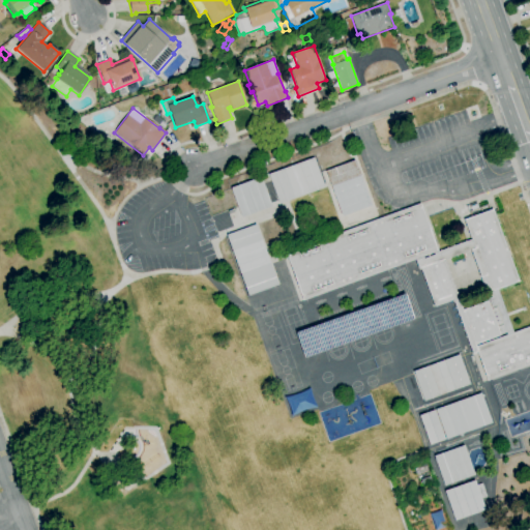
[(158,125),(152,120),(153,118),(151,117),(153,115),(155,116),(156,115),(163,120),(158,125)]
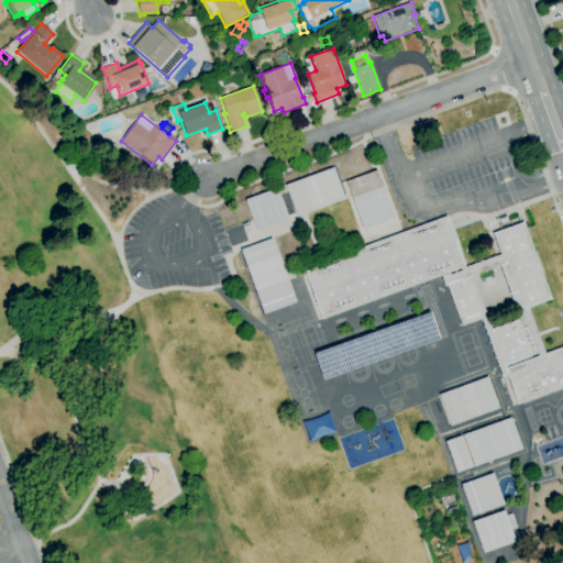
[(296,217),(285,186),(333,167),(344,198),(296,217)]
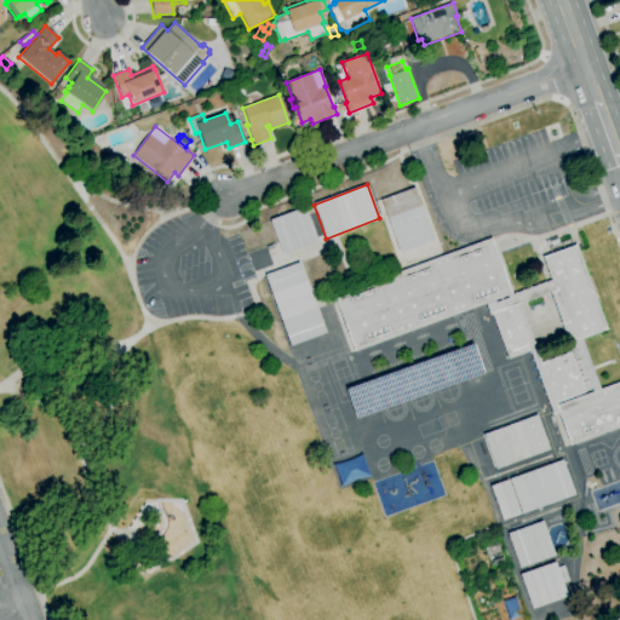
[(378,199),(397,253),(432,240),(413,187),(378,199)]
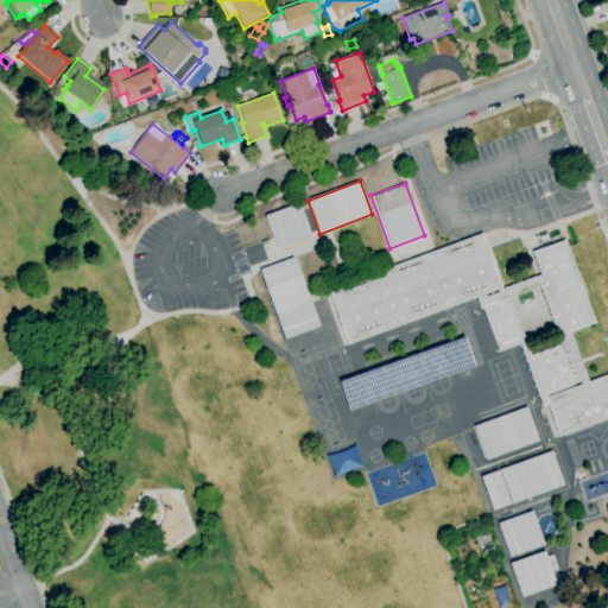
[(277,249),(264,215),(299,203),(311,238),(277,249)]
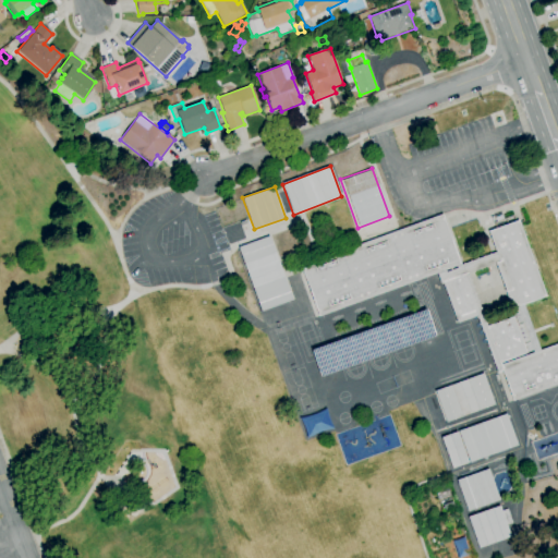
[(318,317),(300,266),(441,214),(460,265),(318,317)]
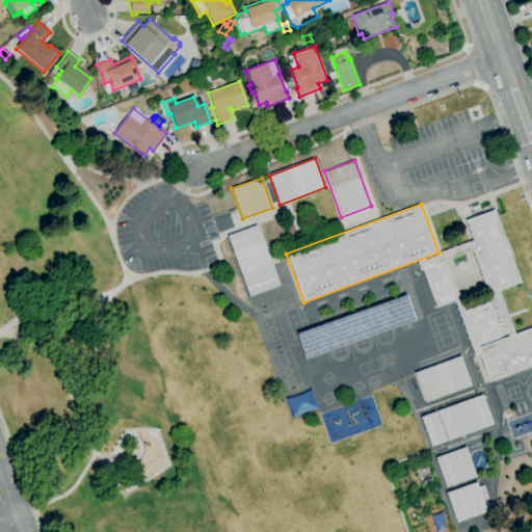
[(493,293),(491,293),(486,276),(482,278),(481,276),(472,251),(476,249),(473,240),(466,220),(495,210),(521,283),(493,293)]
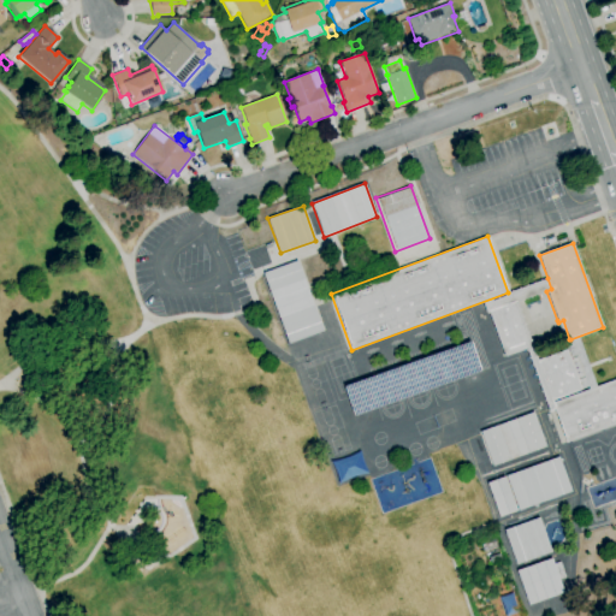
[(289,344),(262,273),(297,261),(323,331),(289,344)]
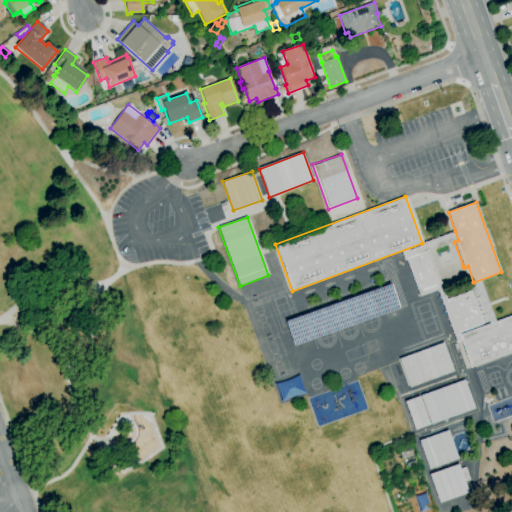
[(406,259),(404,260),(401,251),(409,248),(409,250),(419,246),(418,245),(455,231),(458,240),(454,242),(429,251),(406,259)]
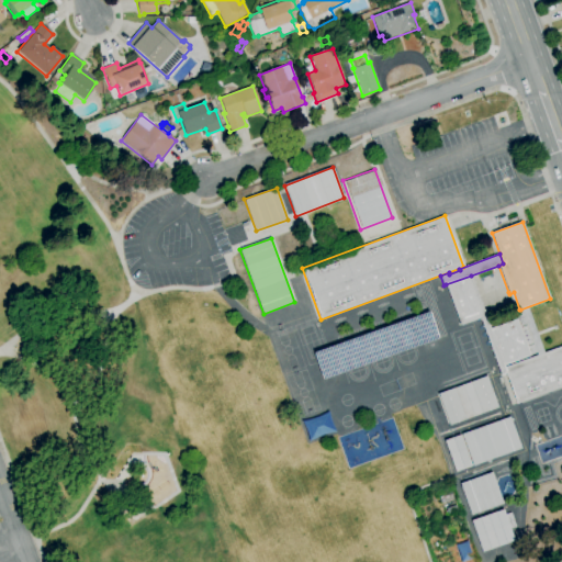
[(480,318),(460,325),(446,284),(471,276),(486,316),(480,318)]
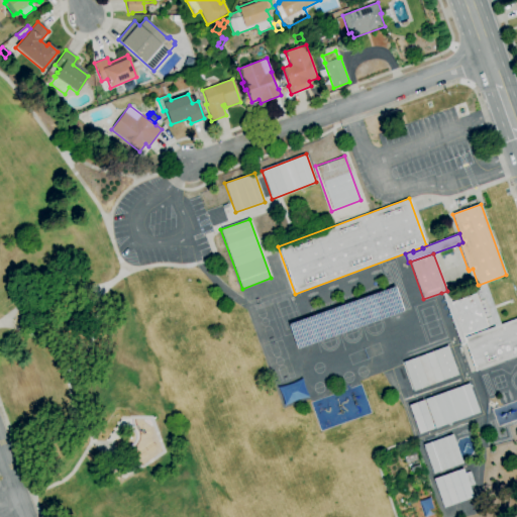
[(479,285),(482,291),(477,293),(468,269),(469,271),(473,269),(478,285),(479,285)]
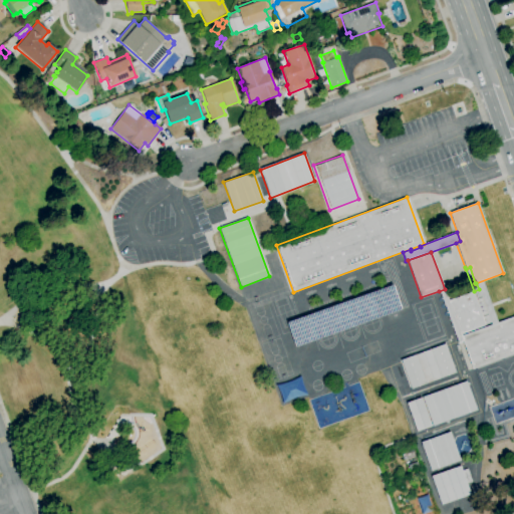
[(492,325),(513,316),(513,322),(462,341),(462,342),(458,344),(439,291),(445,289),(449,300),(461,334),(462,336),(485,327),(492,325)]
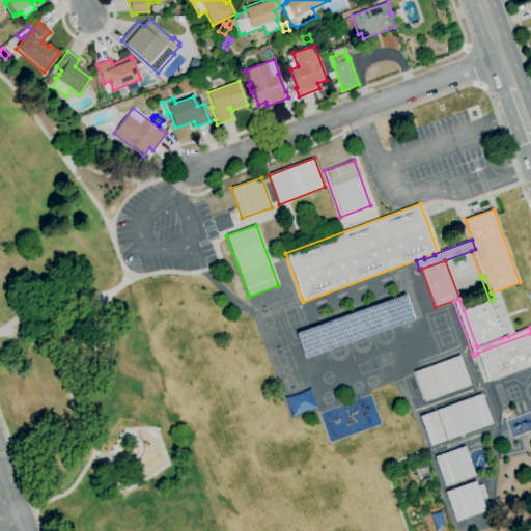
[(508,336),(501,338),(501,336),(476,345),(464,310),(490,301),(495,299),(497,307),(499,306),(506,326),(504,327),(508,336)]
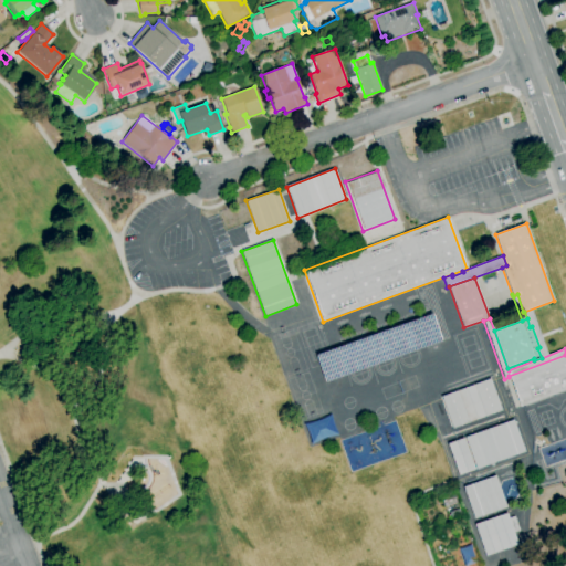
[(509,377),(509,376),(565,355),(565,389),(520,407),(509,377)]
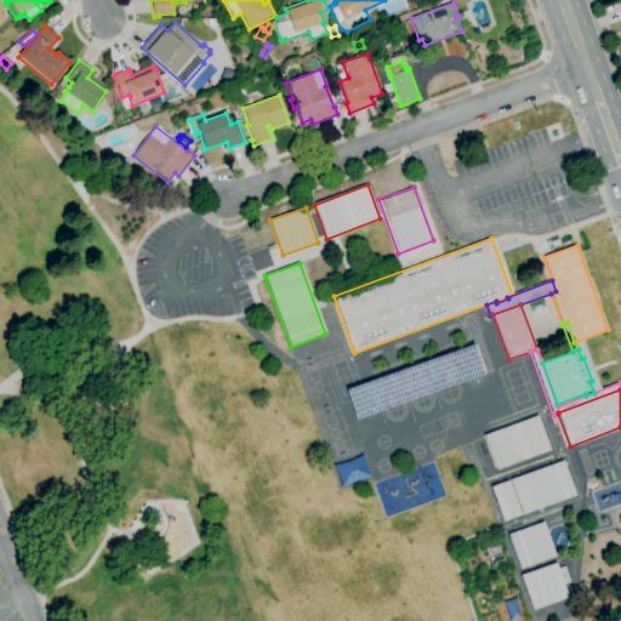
[(482,434),(494,468),(548,449),(535,414),(482,434)]
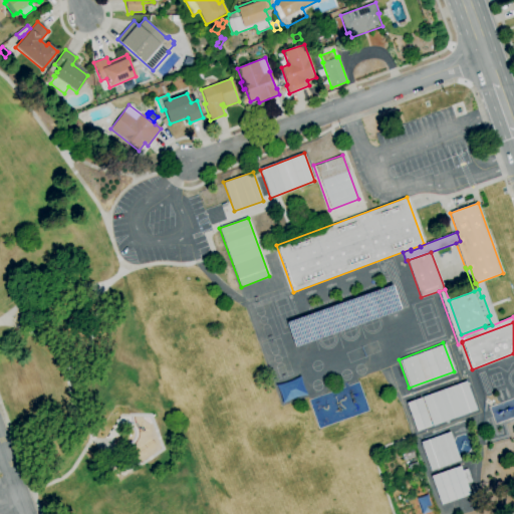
[(433,426),(422,398),(466,381),(477,410),(433,426)]
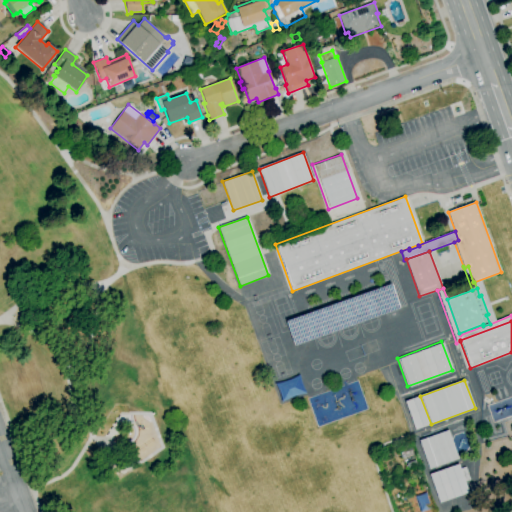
[(415,430),(405,401),(419,396),(430,425),(415,430)]
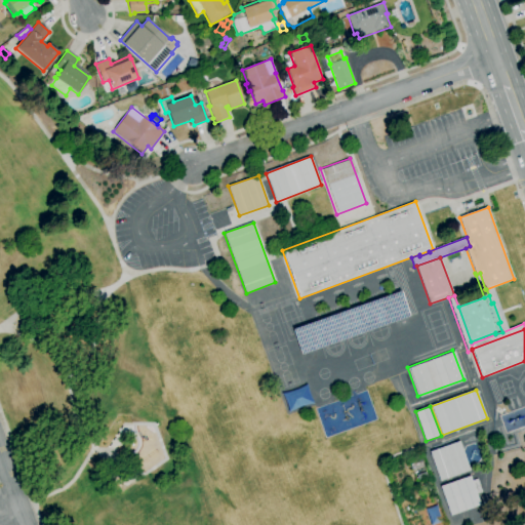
[(440,481),(430,452),(459,441),(470,471),(440,481)]
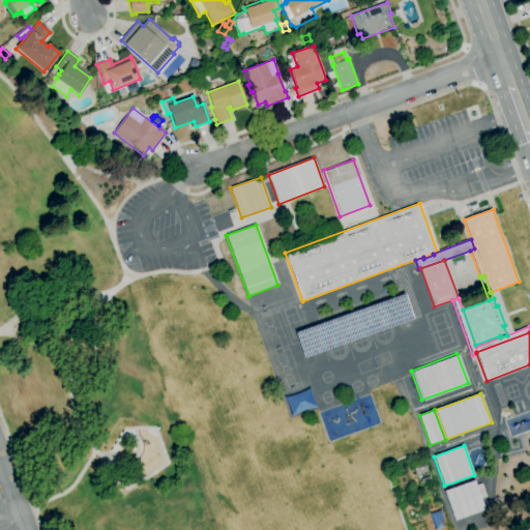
[(415,475),(413,465),(425,462),(428,471),(415,475)]
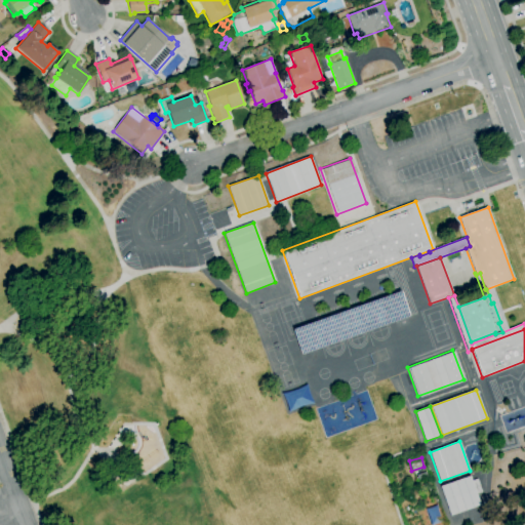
[(418,480),(416,475),(426,472),(428,477),(418,480)]
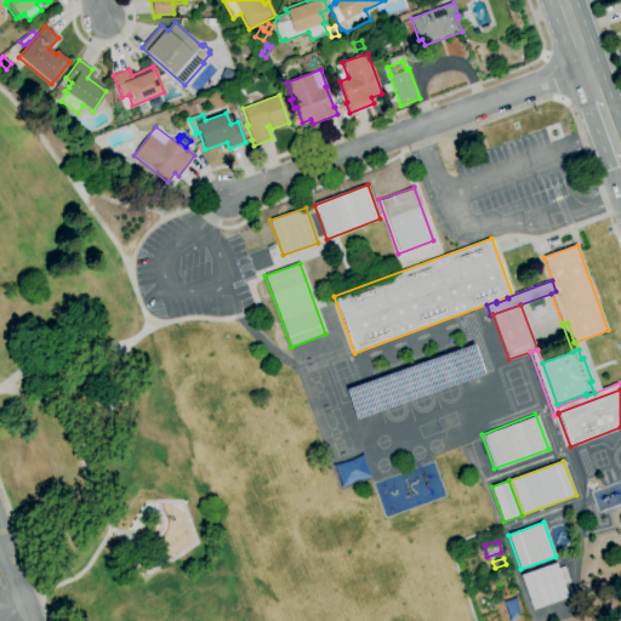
[(533,610),(520,575),(556,563),(558,569),(565,568),(568,575),(562,577),(568,598),(533,610)]
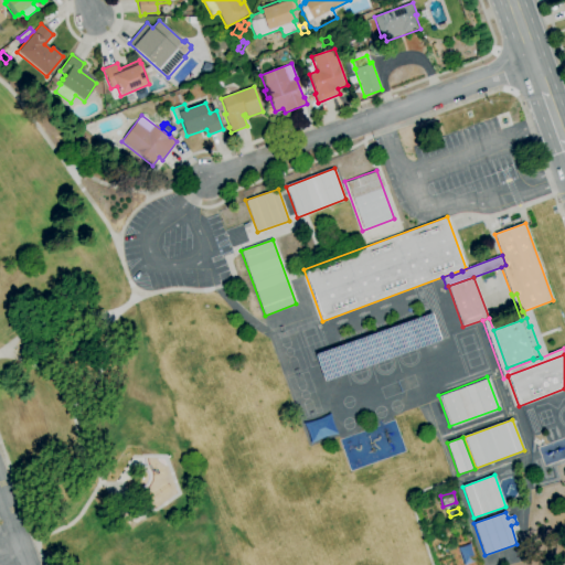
[(466,564),(462,564),(458,548),(470,544),(476,562),(466,564)]
